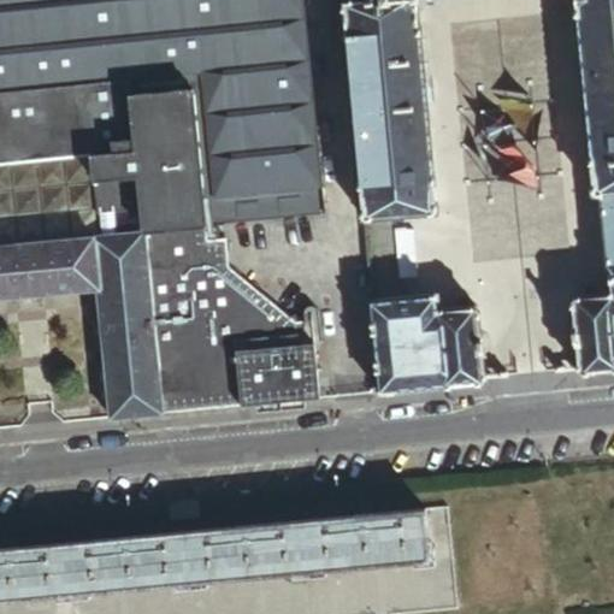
[(0,70),(24,68),(113,58),(118,105),(129,102),(128,88),(189,82),(189,76),(308,63),(302,5),(293,6),(291,0),(0,0),(0,70)]
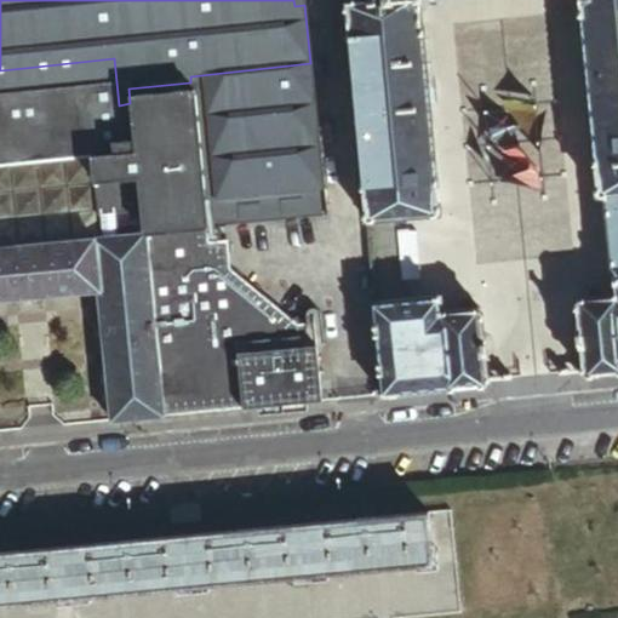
[(343,0),(364,218),(400,215),(434,211),(438,211),(416,0),(343,0)]
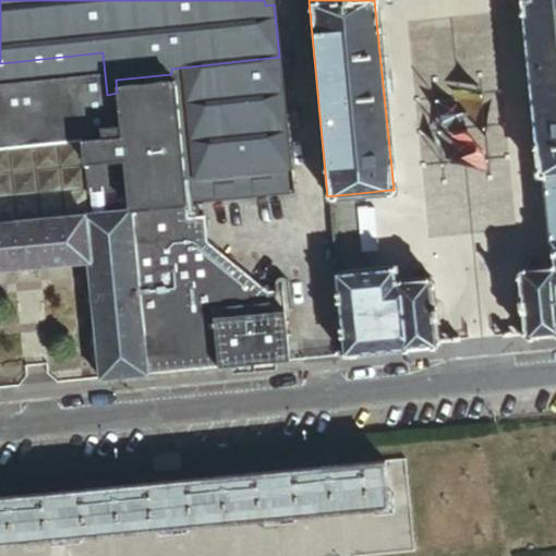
[(555,170),(555,0),(517,0),(536,173),(544,172),(555,170)]
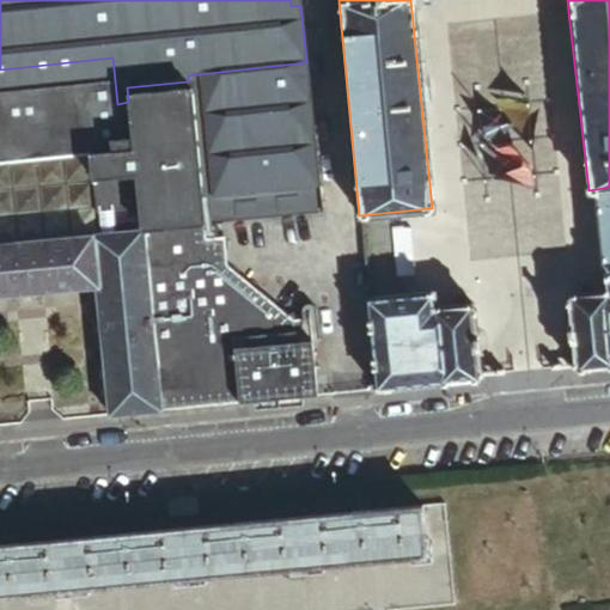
[(29,113),(117,104),(113,58),(24,67),(29,113)]
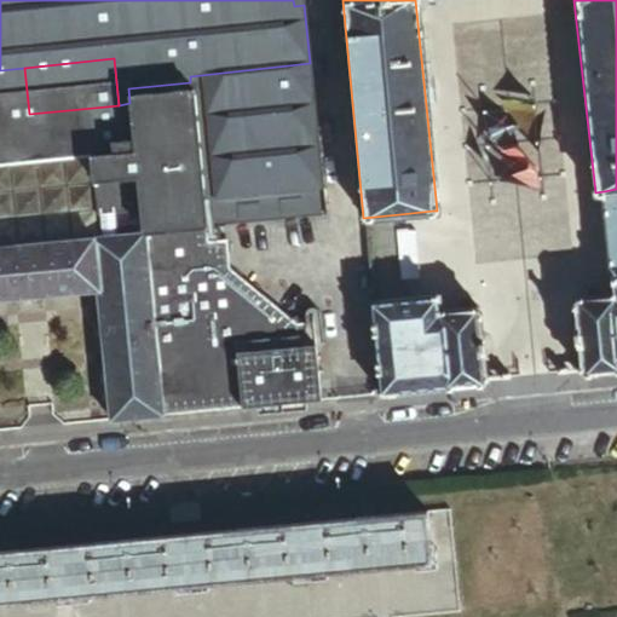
[(324,213),(310,63),(190,76),(190,82),(206,225),(324,213)]
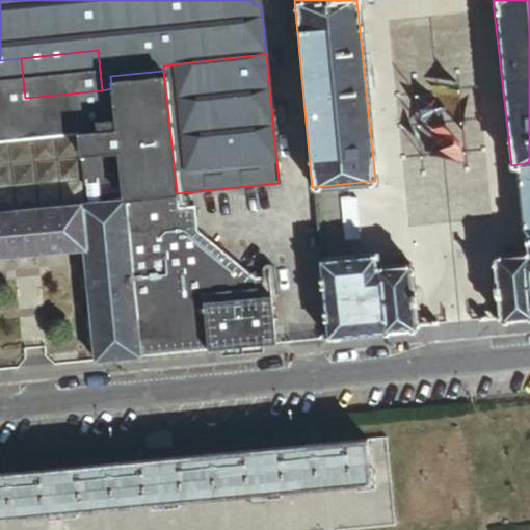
[(0,100),(25,98),(21,58),(0,60),(0,100)]
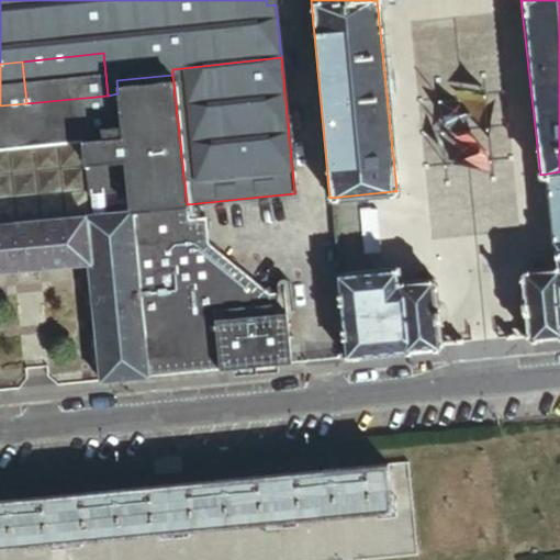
[(129,189),(131,210),(187,204),(172,75),(116,80),(118,93),(123,136),(129,189)]
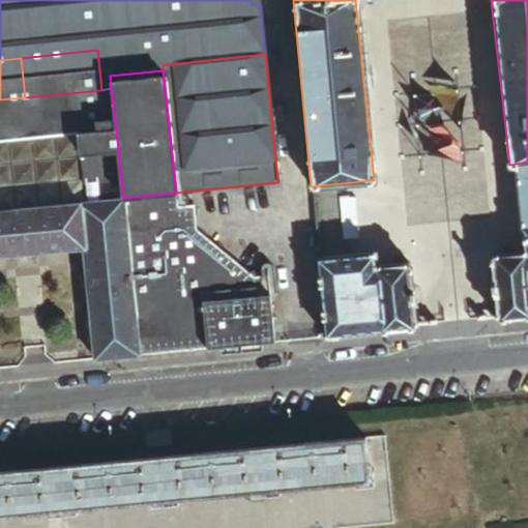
[(116,128),(111,88),(101,90),(25,97),(0,99),(0,139),(77,133),(116,128)]
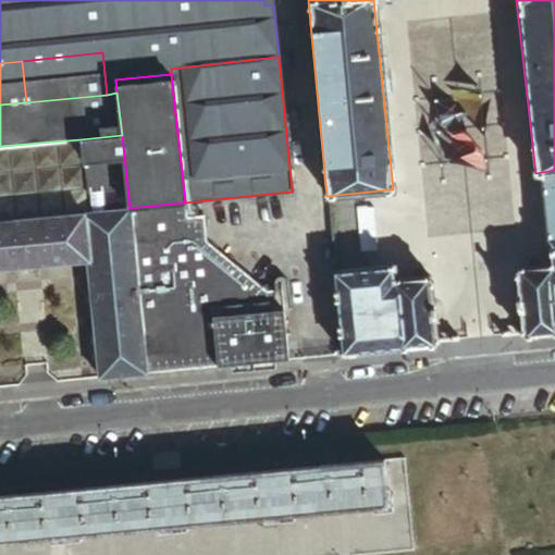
[(127,187),(122,135),(81,139),(83,161),(89,160),(91,190),(127,187)]
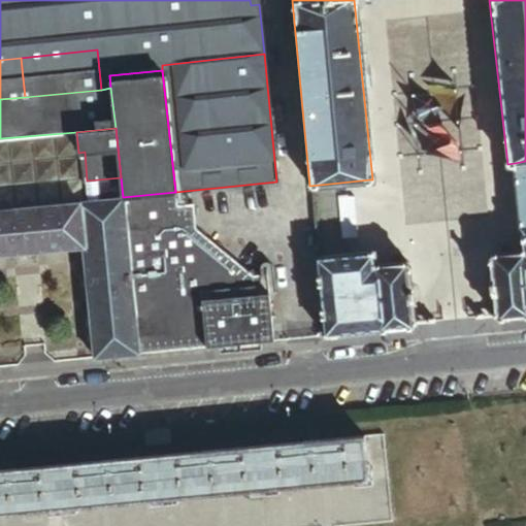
[(76,132),(0,138),(0,208),(78,201),(83,201),(78,153),(76,132)]
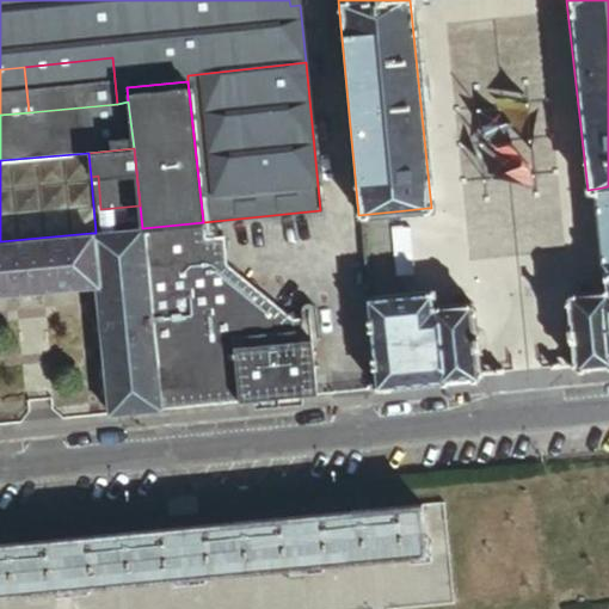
[(608,272),(608,186),(596,189),(603,274),(608,272)]
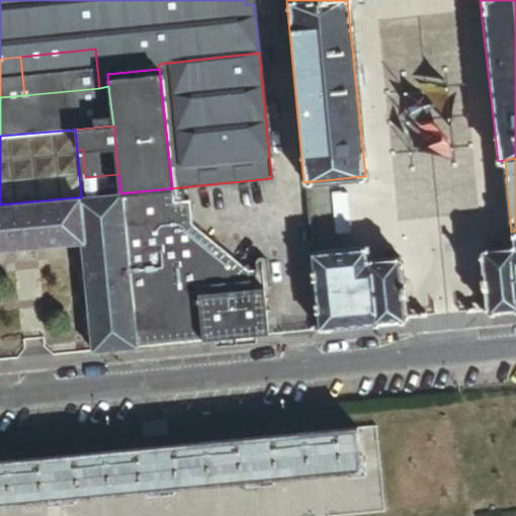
[(364,199),(362,176),(334,179),(336,199),(336,202),(364,199)]
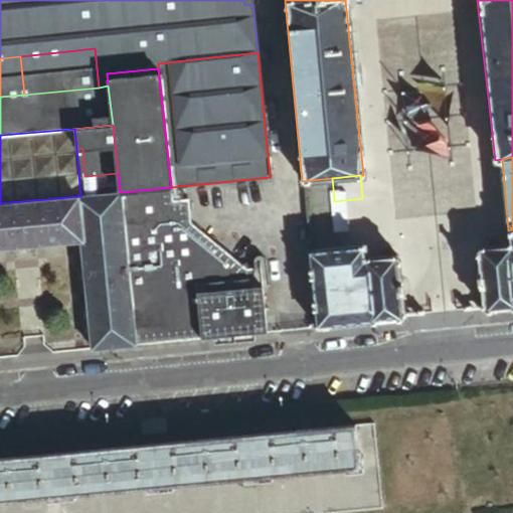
[(319,202),(319,199),(334,198),(332,178),(302,181),(305,203),(319,202)]
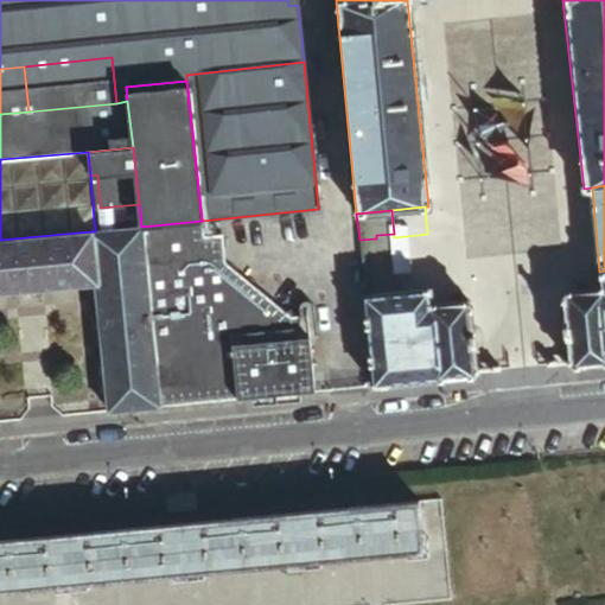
[(159,406),(313,390),(306,316),(288,317),(223,262),(221,233),(203,234),(202,221),(141,227),(159,406)]
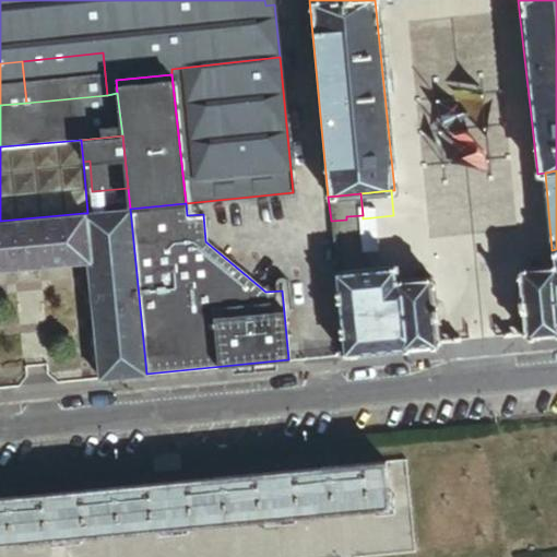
[(99,378),(146,374),(130,209),(87,213),(83,213),(87,261),(99,378)]
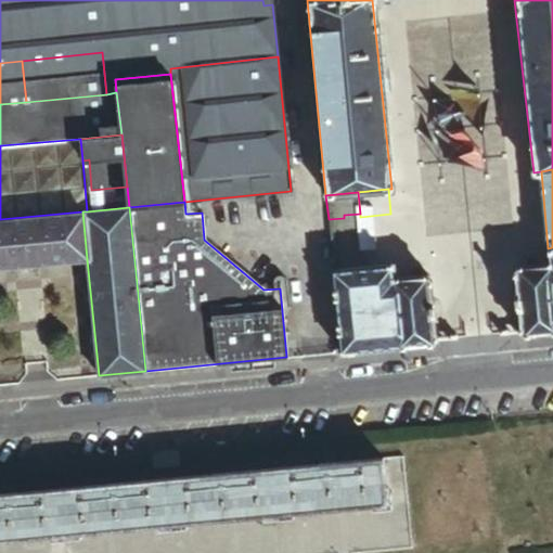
[(36,265),(87,259),(82,211),(0,219),(0,267),(16,266),(16,267),(26,266),(36,265)]
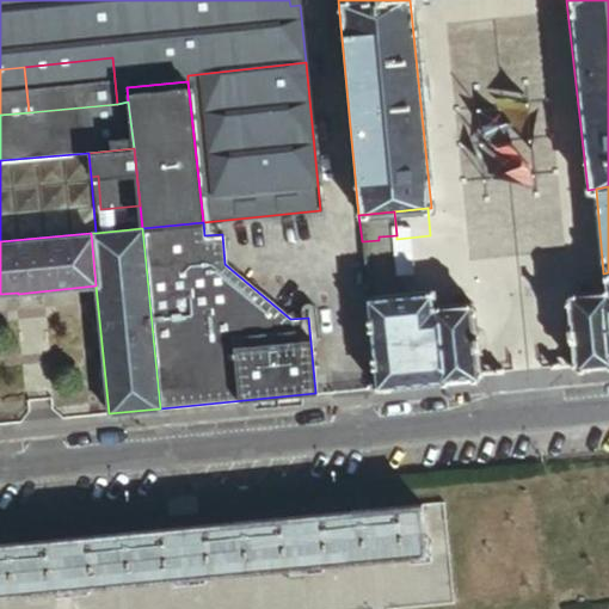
[(608,272),(603,274),(604,289),(567,294),(565,297),(572,364),(576,367),(608,363),(608,272)]
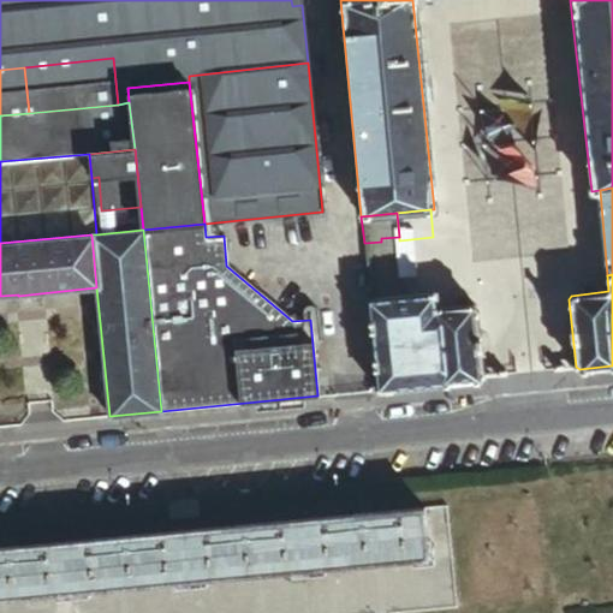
[(379,390),(478,380),(481,374),(474,307),(436,309),(435,293),(369,299),(379,390)]
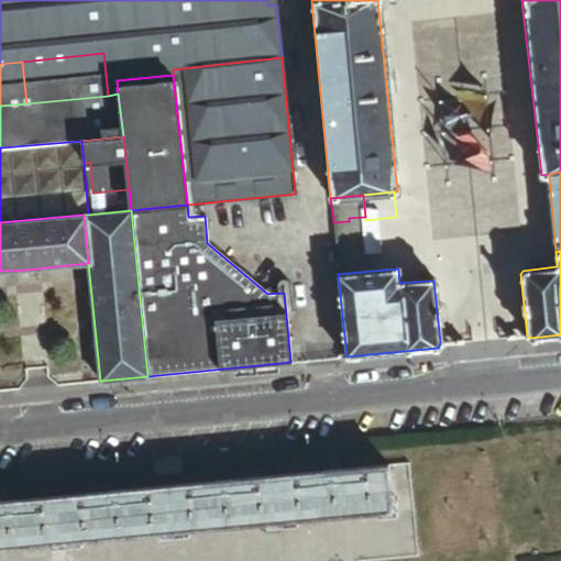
[(184,469),(183,455),(157,458),(158,472),(184,469)]
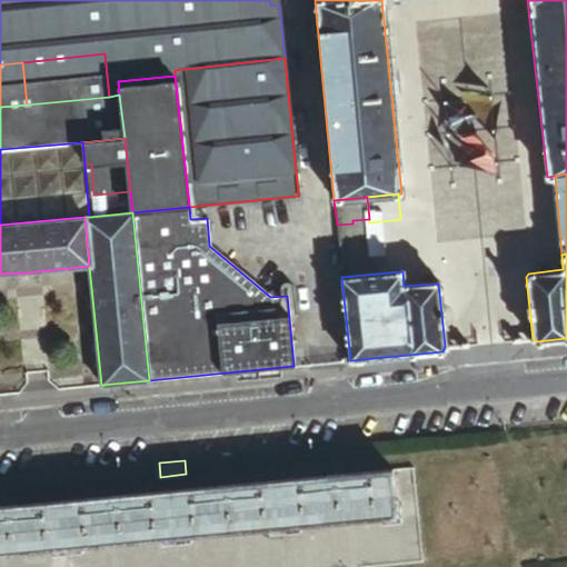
[(416,468),(394,469),(398,515),(0,554),(0,566),(356,566),(361,566),(425,560),(416,468)]
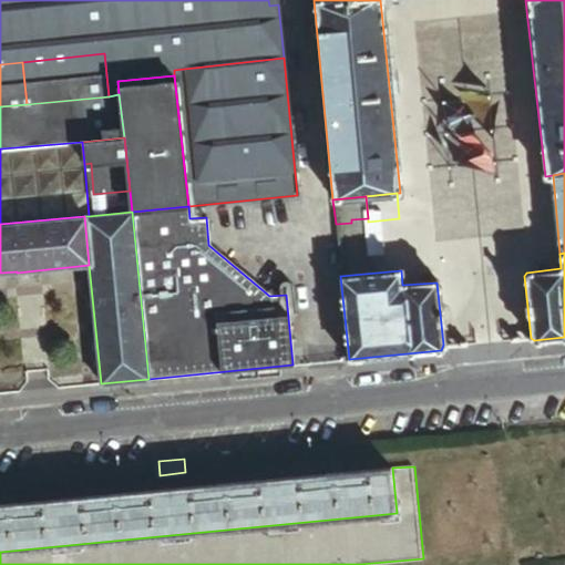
[(0,552),(397,513),(392,468),(0,506),(0,552)]
